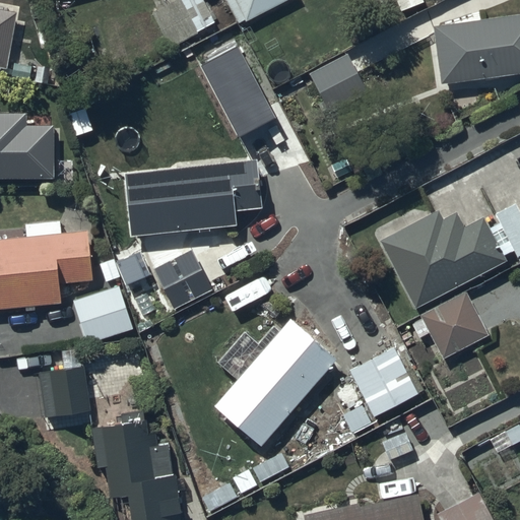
[(179,0),(152,14),(172,50),(217,25),(203,0),(179,0)]
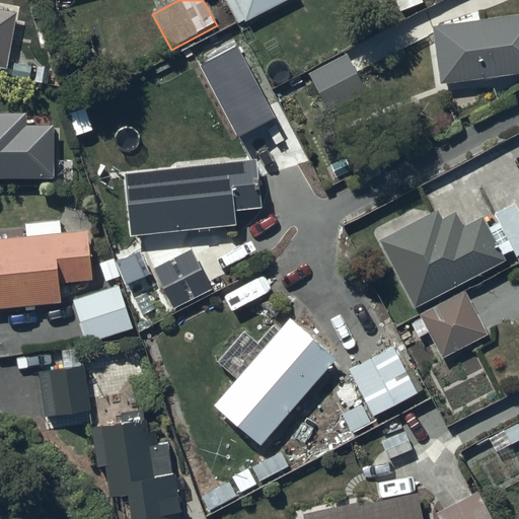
[(226,0),(239,23),(246,19),(247,21),(290,0),(226,0)]
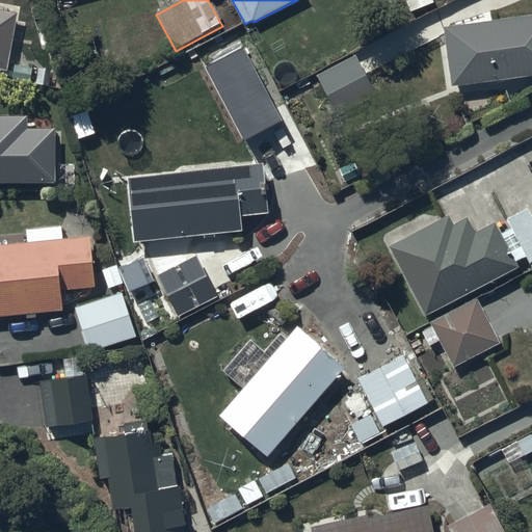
[(0,71),(6,72),(17,15),(0,11),(0,71)]
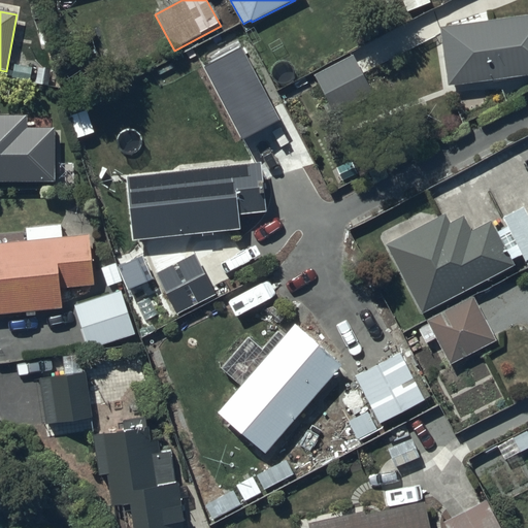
[(527,17),(441,27),(448,86),(527,75),(527,17)]
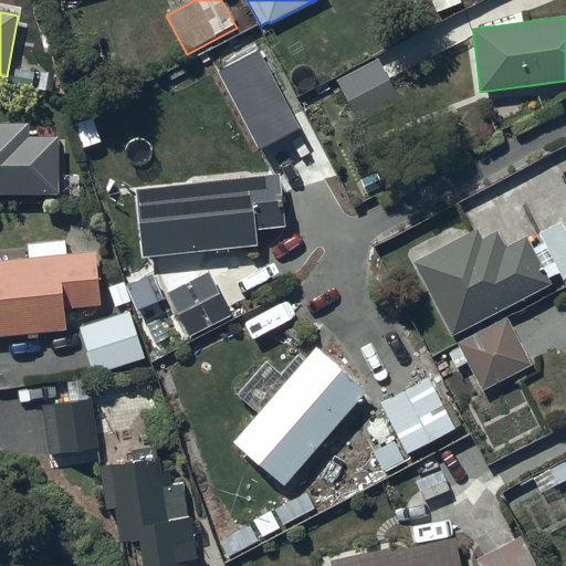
[(399,100),(377,59),(338,80),(359,121),(399,100)]
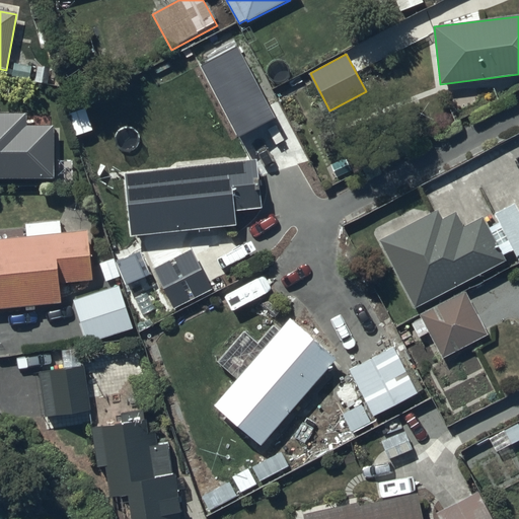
[(0,171),(55,172),(55,121),(28,121),(28,109),(0,108),(0,171)]
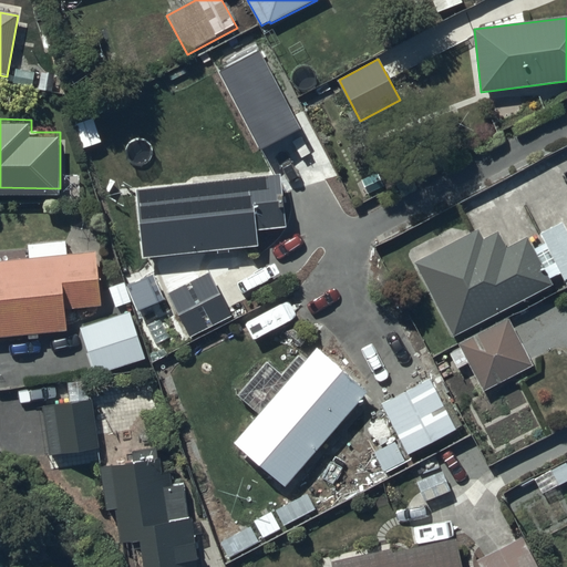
[(282,177),(137,192),(144,260),(259,248),(257,234),(288,230),(282,177)]
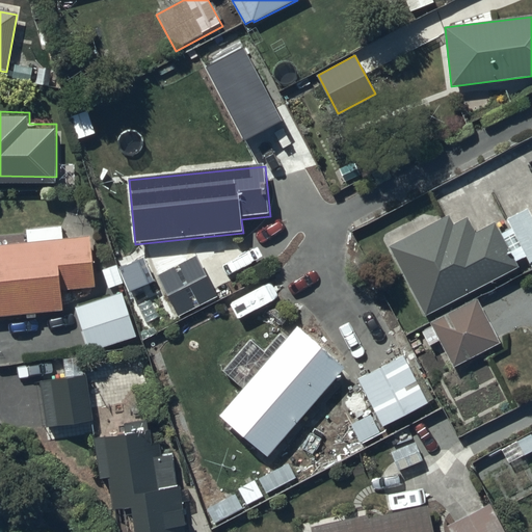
[(450,216),(390,247),(426,316),(521,267),(497,223),(477,234),(469,218),(454,225),(450,216)]
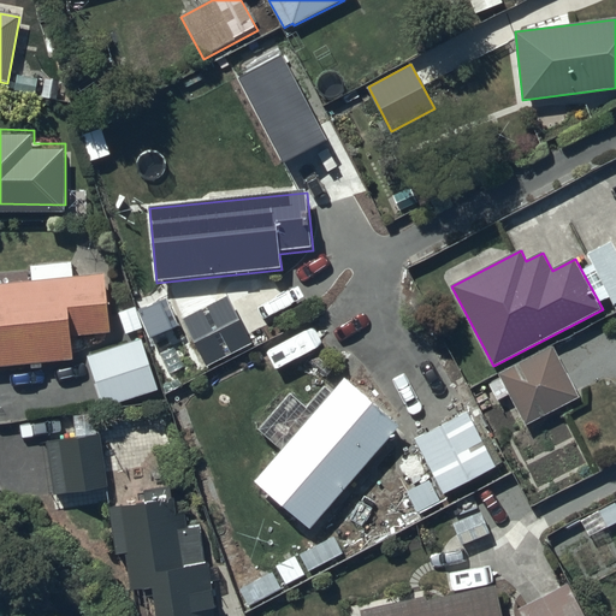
[(110,335),(107,276),(73,278),(72,261),(30,264),(31,282),(0,284),(0,368),(72,361),(72,336),(110,335)]
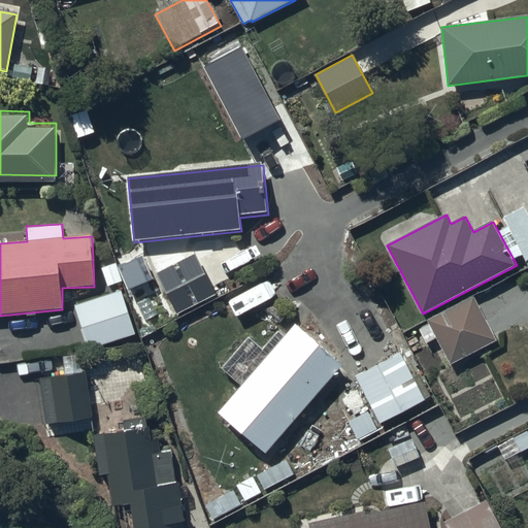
[(217,295),(196,253),(156,273),(176,315),(217,295)]
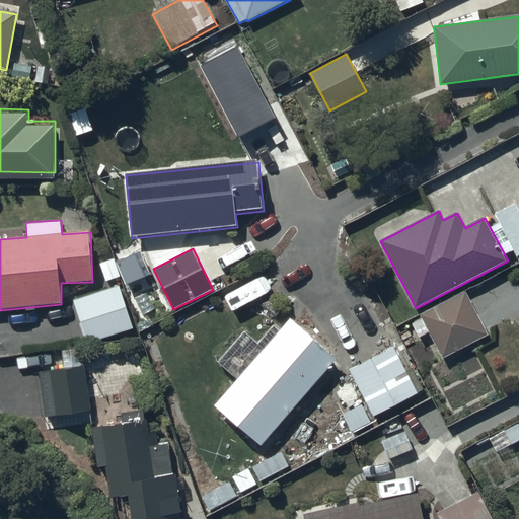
[(269,293),(261,277),(229,293),(237,309),(269,293)]
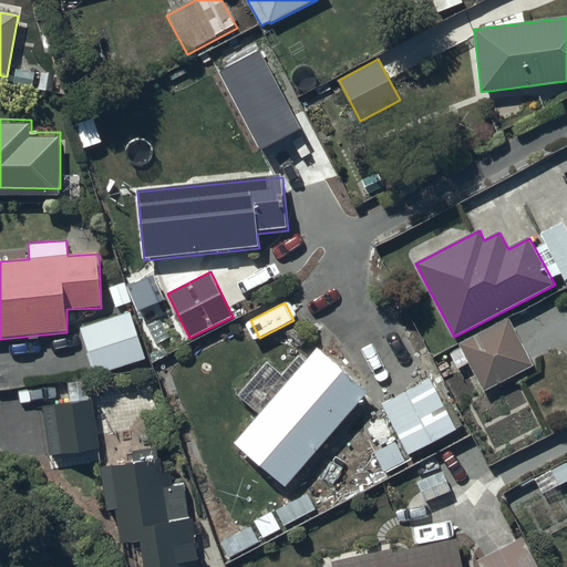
[(146,359),(130,312),(81,329),(98,377),(146,359)]
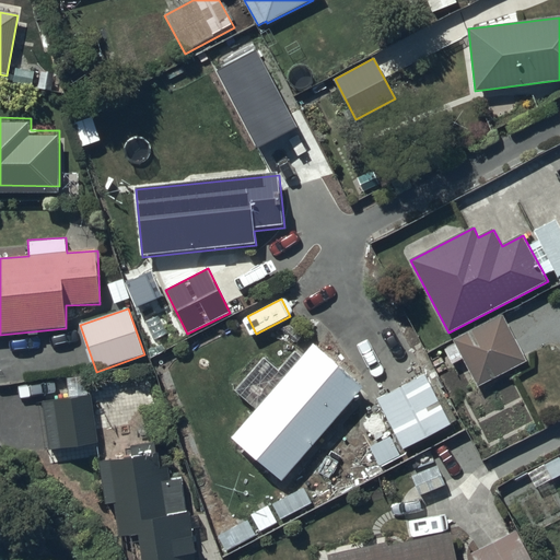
[(527,362),(502,315),(453,340),(455,345),(444,350),(453,365),(464,360),(478,387),(527,362)]
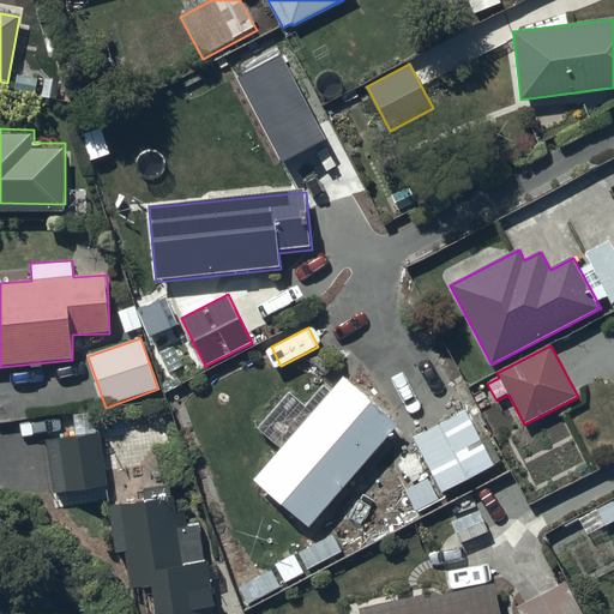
[(398,427),(343,379),(254,481),(308,529),(398,427)]
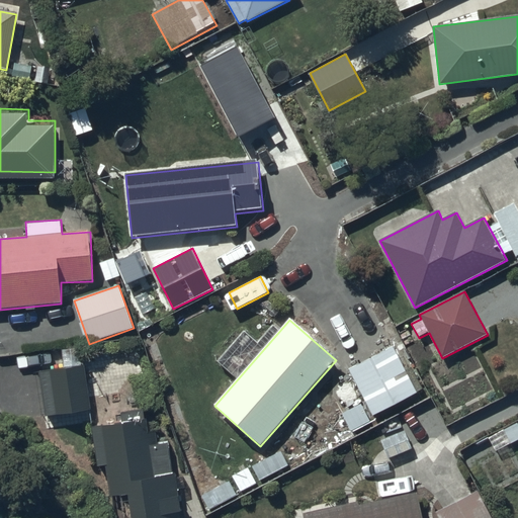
[(349,369),(366,402),(342,415),(352,433),(377,420),(376,417),(419,395),(418,393),(423,390),(412,368),(406,370),(393,346),(349,369)]
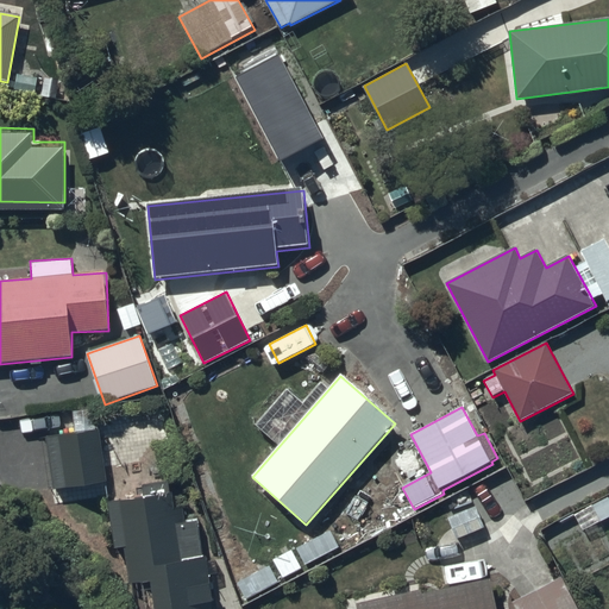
[(100,432),(48,437),(52,489),(105,484),(100,432)]
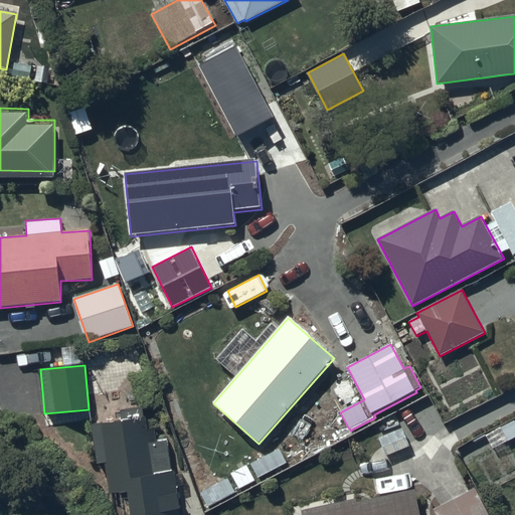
[(147,419),(95,424),(98,463),(105,463),(108,495),(122,493),(123,514),(179,514),(173,440),(156,441),(155,431),(148,431),(147,419)]
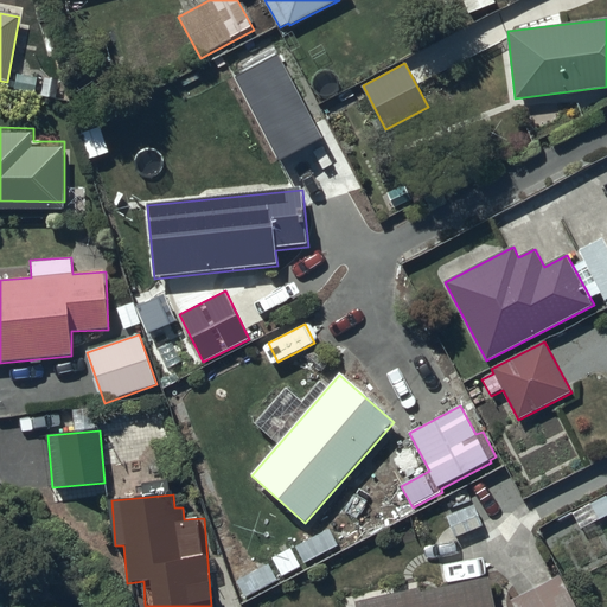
[(577,606),(561,576),(512,601),(515,606),(577,606)]
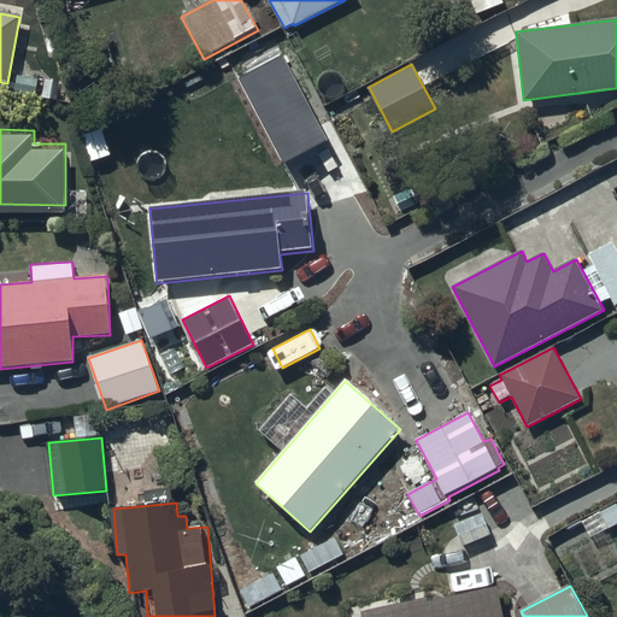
[(503,616),(497,587),(429,601),(429,600),(362,613),(362,616),(503,616)]
